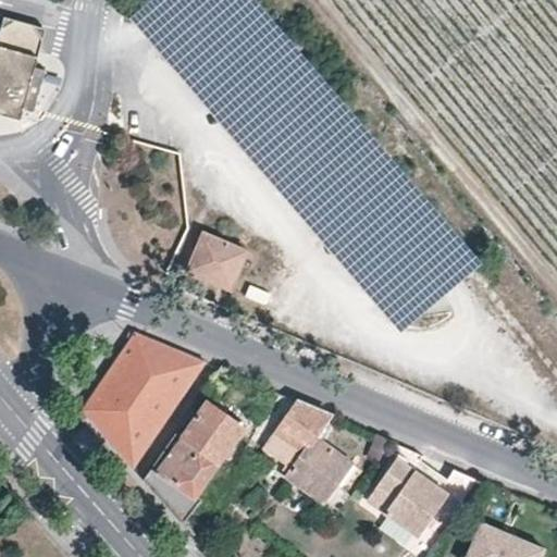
[(483,262),(256,0),(150,0),(131,16),(401,331),(483,262)]
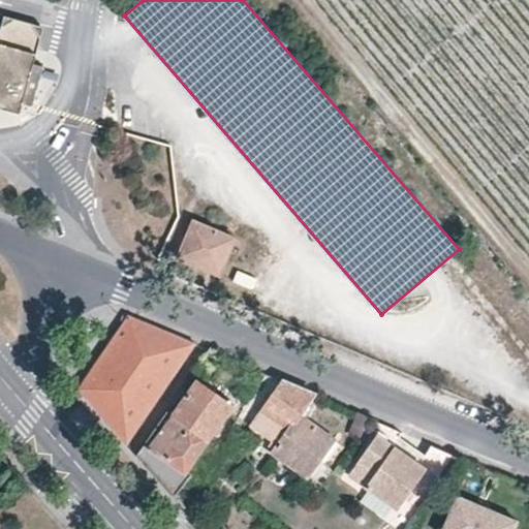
[(41,24),(2,12),(0,20),(0,39),(35,50),(38,36),(41,24)]
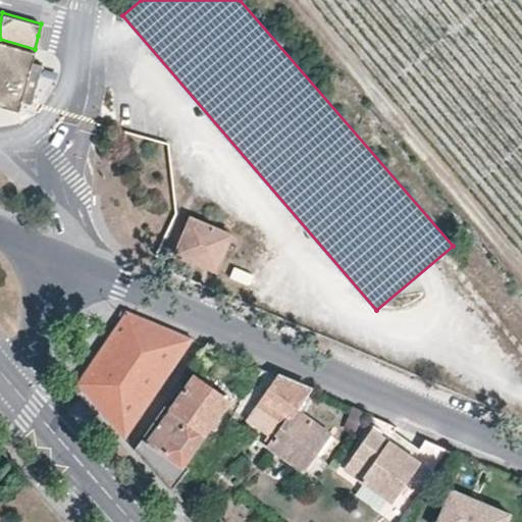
[(35,49),(0,39),(0,103),(17,109),(20,99),(31,102),(41,62),(32,59),(35,49)]
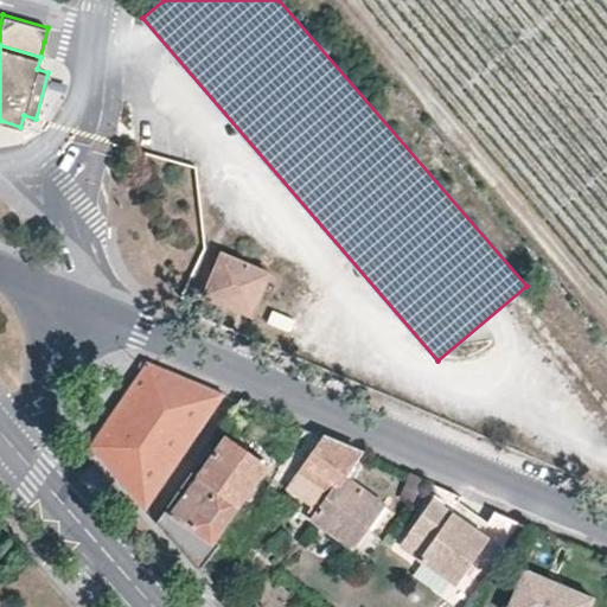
[(224,253),(205,294),(253,314),(270,273),(224,253)]
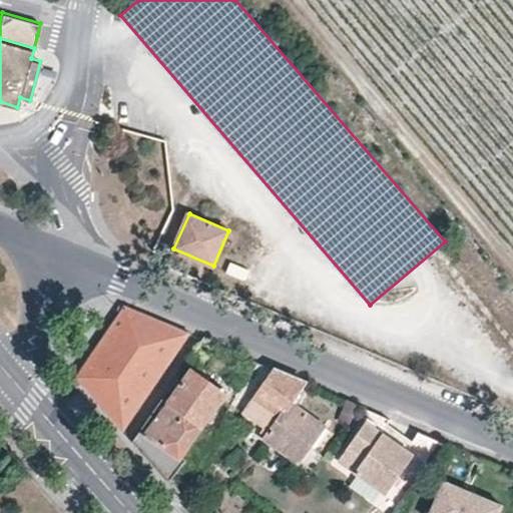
[(78,378),(123,431),(189,334),(125,307),(78,378)]
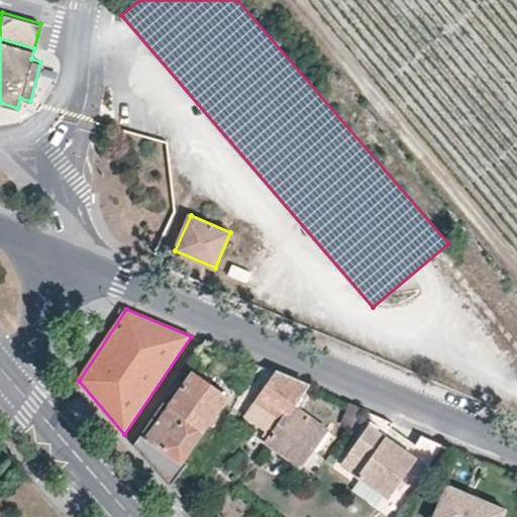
[(137,448),(171,485),(189,463),(185,459),(229,396),(197,373),(187,367),(136,441),(133,443),(137,448)]
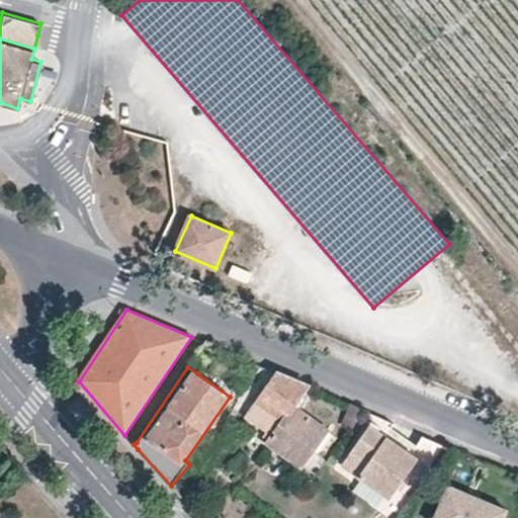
[(309,387),(277,373),(248,418),(274,436),(284,422),(283,422),(293,408),(299,412),(308,399),(304,396),(309,387)]
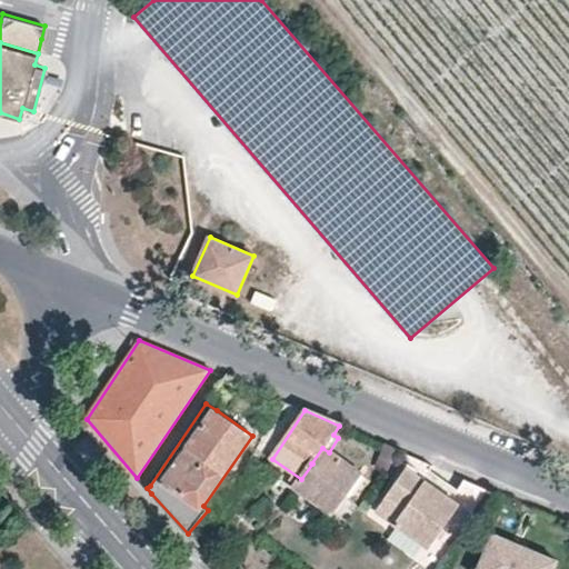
[(393,450),(380,443),(373,458),(387,465),(393,450)]
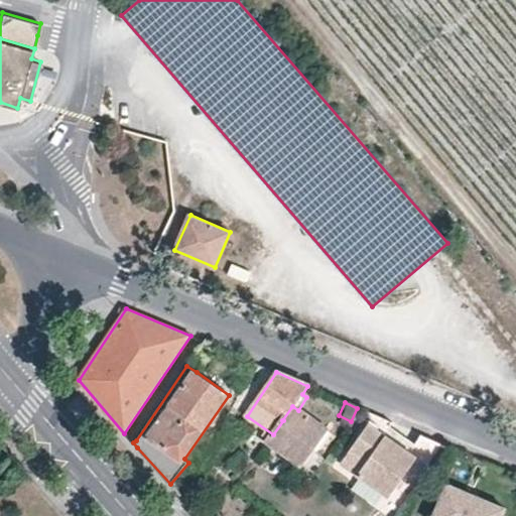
[(273,434),(266,443),(301,466),(327,428),(298,410),(292,406),(282,420),(283,420),(273,434)]
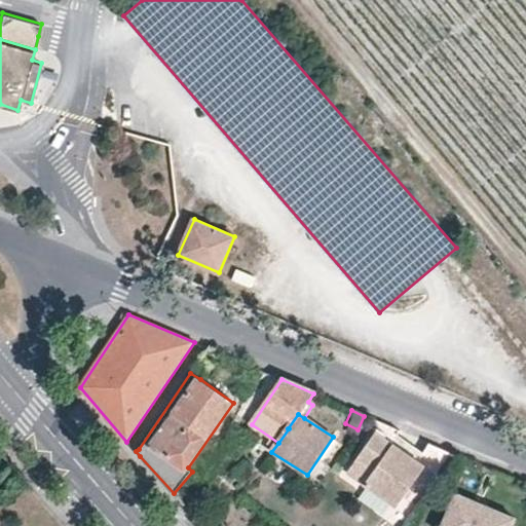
[(392,442),(375,430),(345,473),(396,509),(425,465),(419,461),(392,442)]
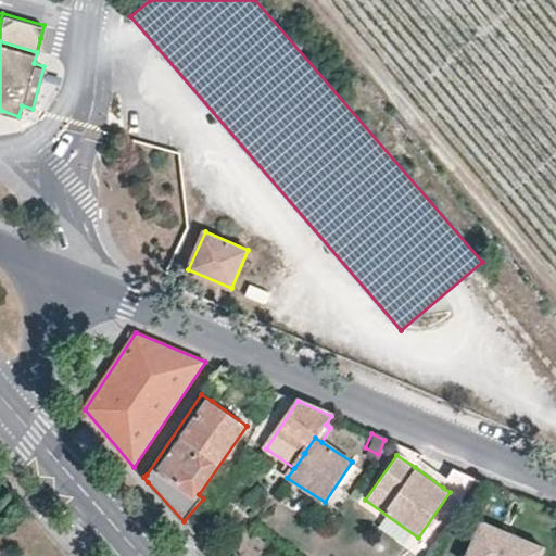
[(444,477),(419,460),(415,467),(443,488),(447,480),(444,477)]
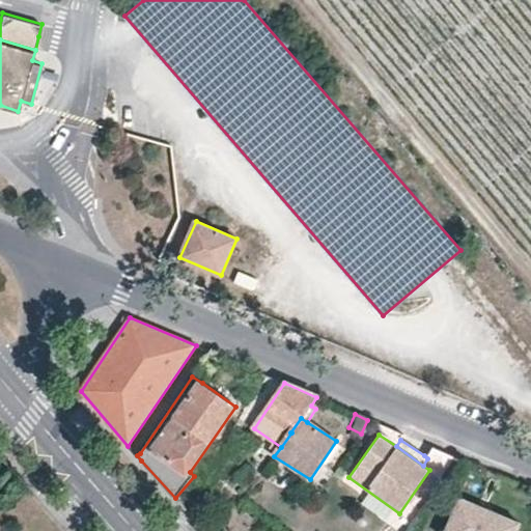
[(493,472),(459,458),(442,485),(460,494),(444,530),(518,530),(522,524),(479,506),(493,472)]
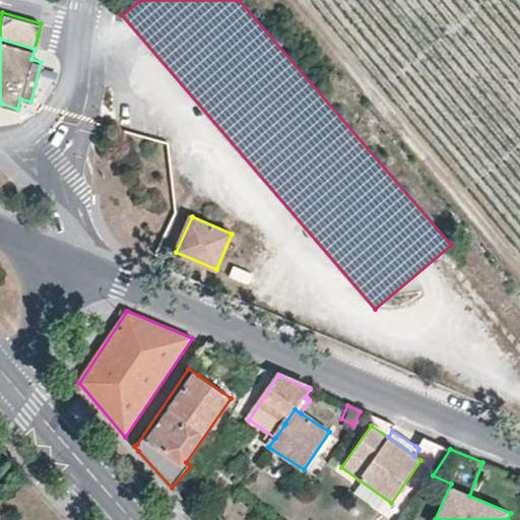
[(241,471),(249,460),(244,456),(236,467),(241,471)]
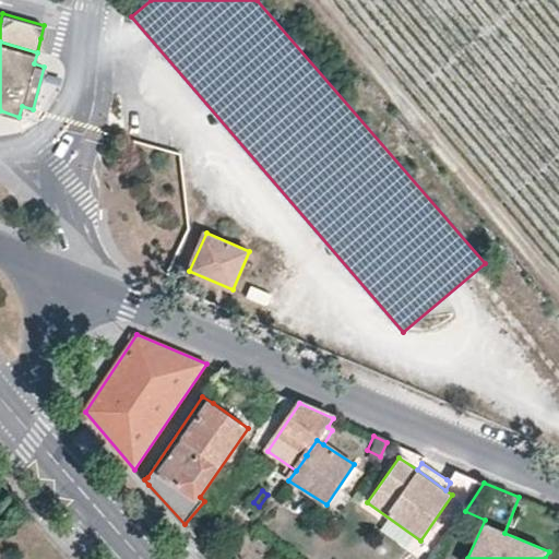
[(56,509),(43,494),(36,499),(49,514),(56,509)]
